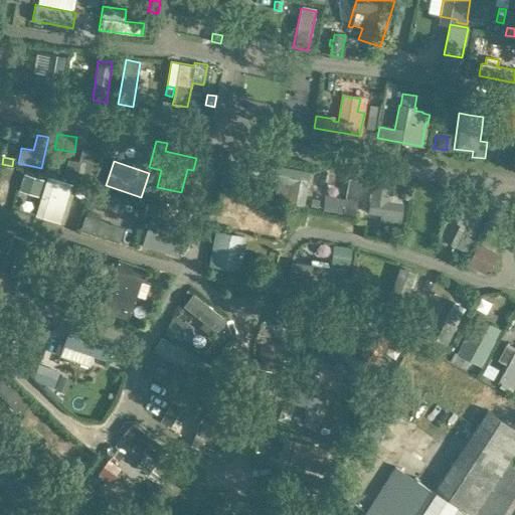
[(100,166),(95,181),(101,183),(107,168),(100,166)]
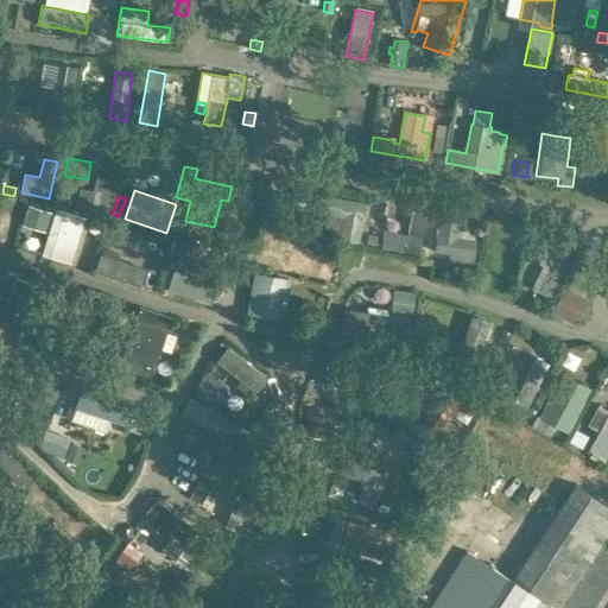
[(29,206),(24,223),(45,230),(51,213),(38,209),(29,206)]
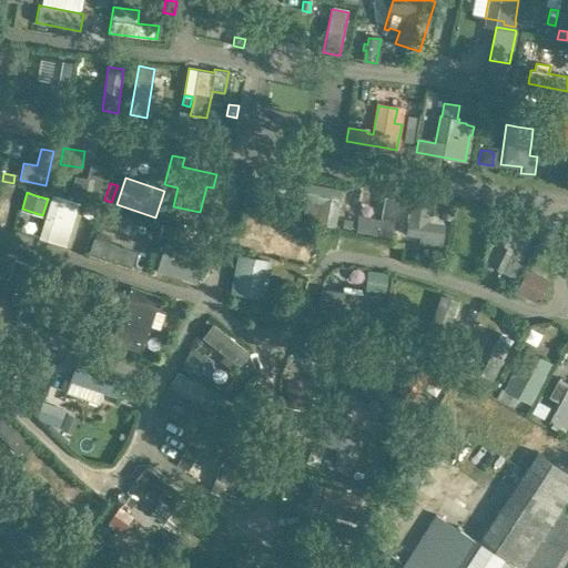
[(53,195),(41,236),(66,244),(73,220),(60,215),(64,199),(53,195)]
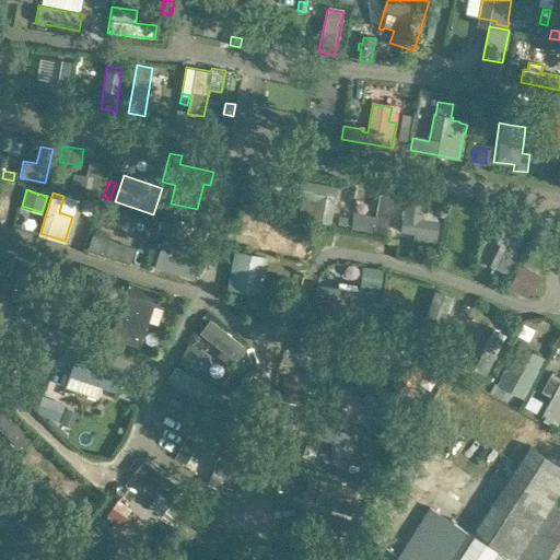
[(353,212),(351,228),(386,233),(393,197),(378,195),(375,217),(353,212)]
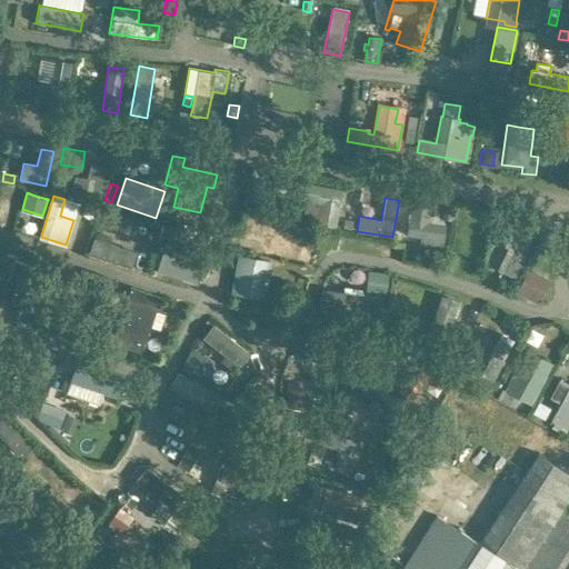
[(446,205),(443,218),(451,219),(453,206),(446,205)]
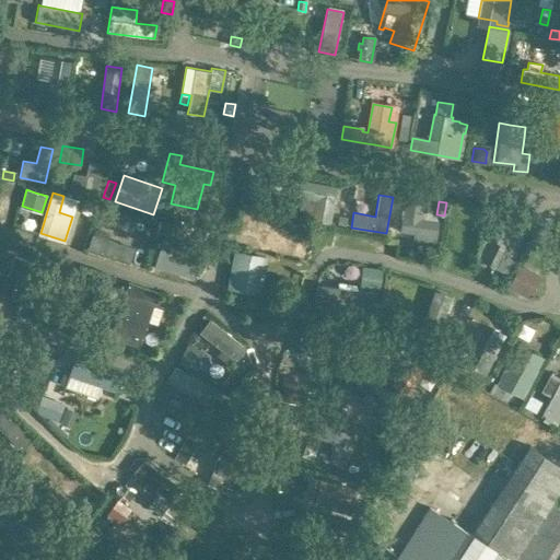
[(404,218),(401,231),(416,232),(415,238),(434,241),(438,222),(420,220),(422,205),(407,202),(405,218),(404,218)]
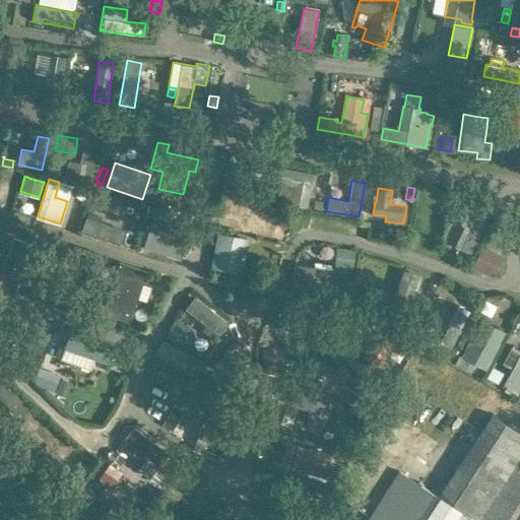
[(450,191),(448,203),(465,206),(467,194),(450,191)]
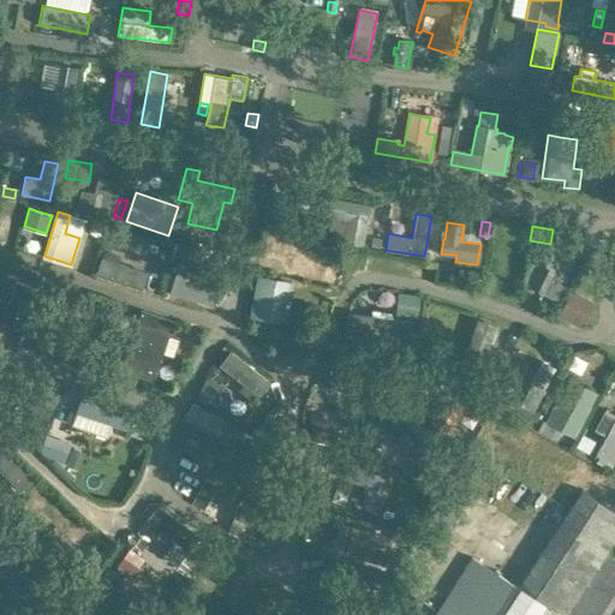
[(109,232),(106,244),(118,249),(123,237),(109,232)]
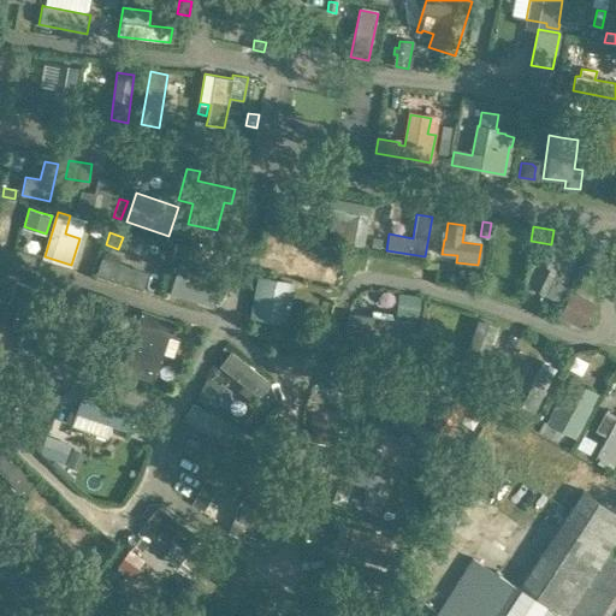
[(373,238),(372,247),(380,248),(381,240),(373,238)]
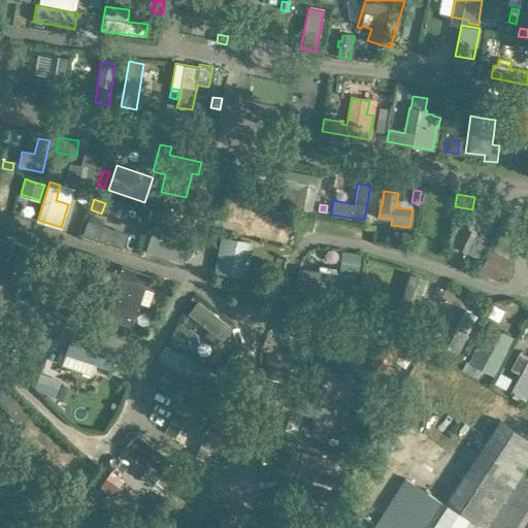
[(472,232),(462,251),(479,259),(497,222),(477,212),(468,230),(472,232)]
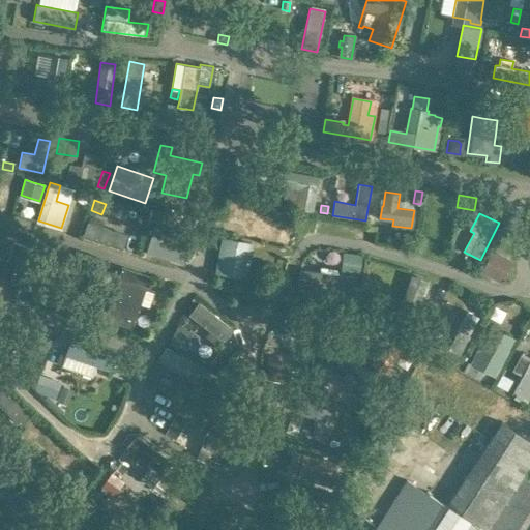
[(89,216),(84,235),(120,246),(124,234),(100,227),(101,221),(89,216)]
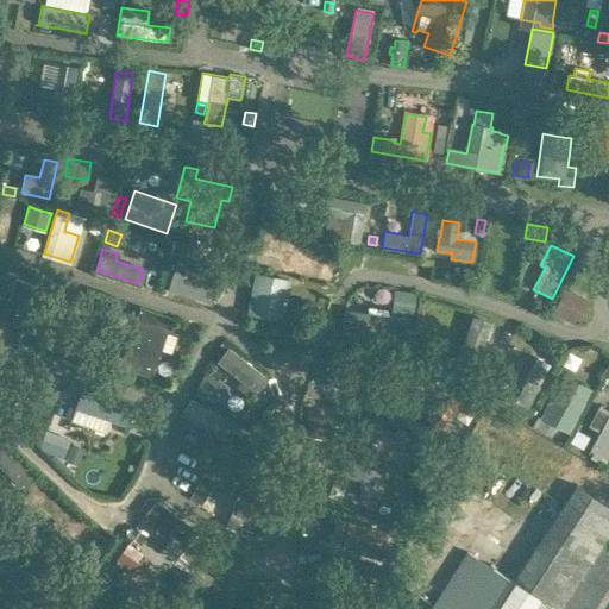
[(177,258),(168,292),(211,303),(220,270),(177,258)]
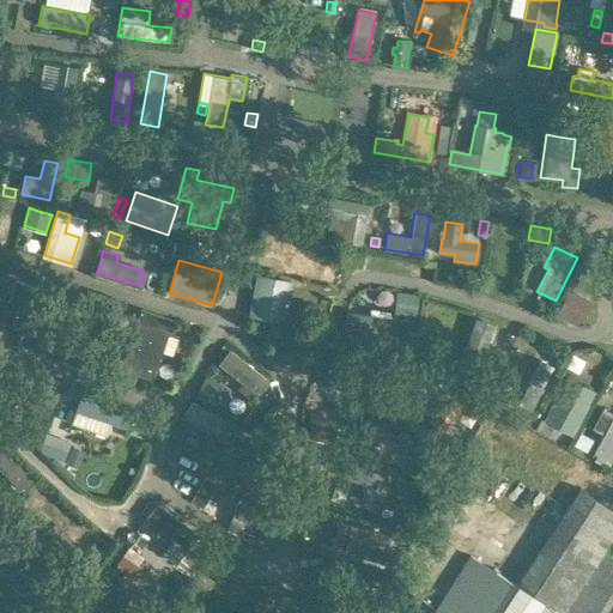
[(258,277),(250,315),(279,320),(284,293),(287,295),(290,281),(258,277)]
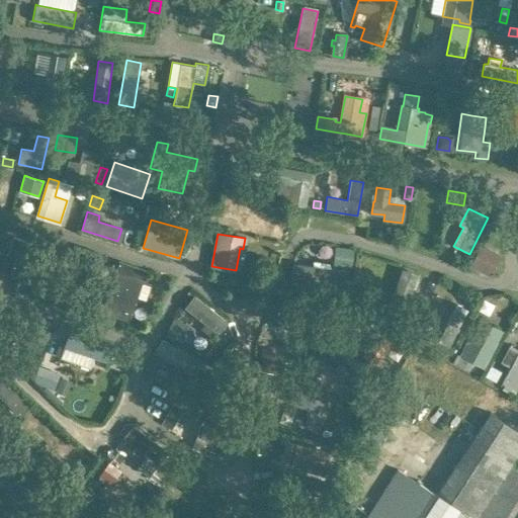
[(0,252),(0,270),(2,272),(2,273),(15,277),(26,241),(13,237),(7,255),(0,252)]
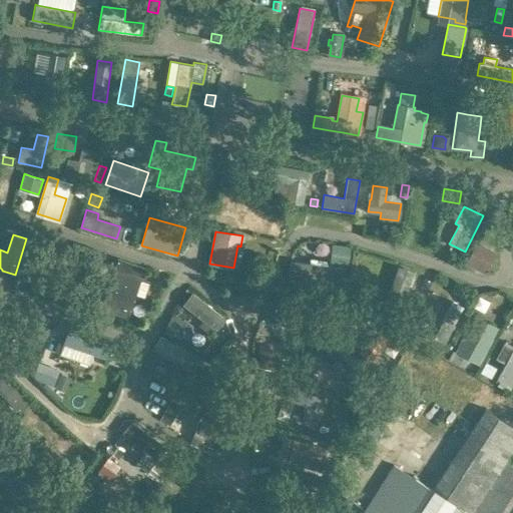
[(61,242),(57,253),(68,258),(72,246),(61,242)]
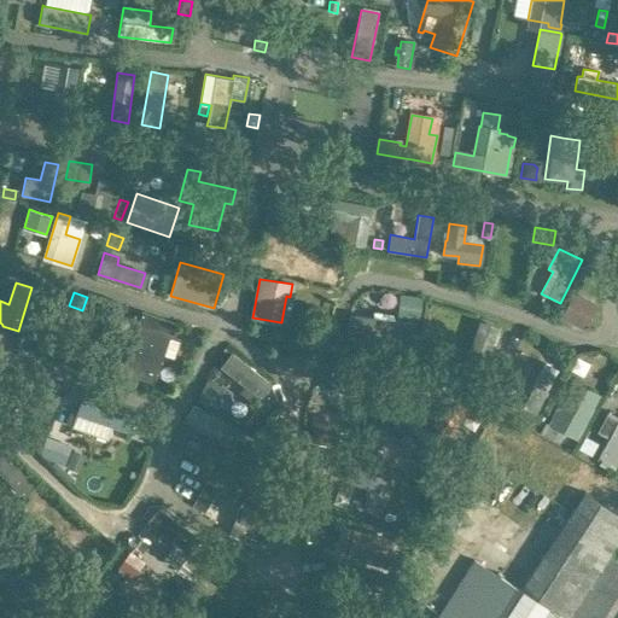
[(402,296),(400,315),(419,318),(421,298),(402,296)]
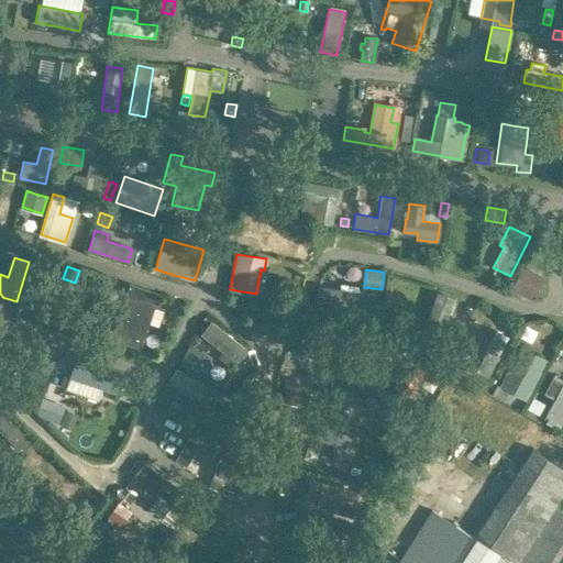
[(129,284),(125,294),(156,304),(158,295),(129,284)]
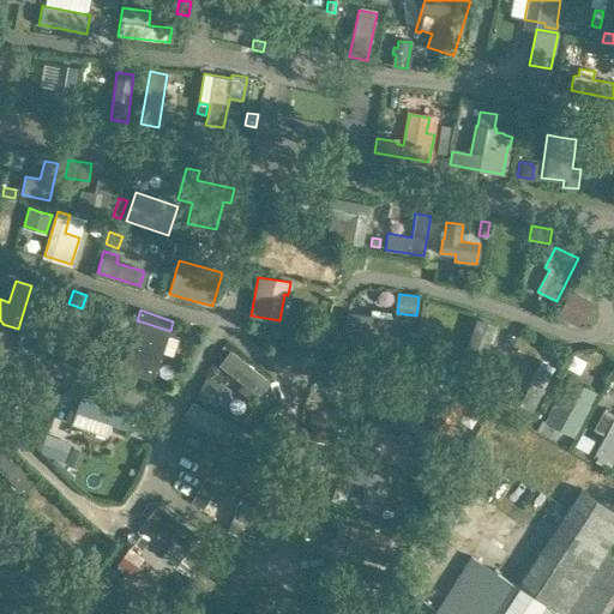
[(379,318),(373,317),(349,314),(345,342),(407,349),(410,321),(392,319),(391,324),(378,323),(379,318)]
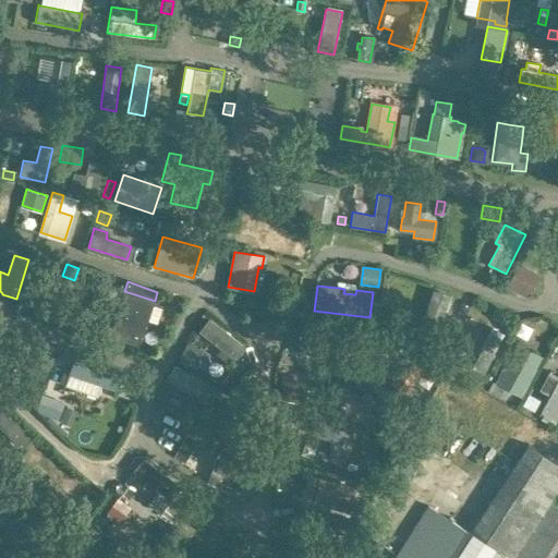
[(433,291),(420,329),(435,335),(449,296),(433,291)]
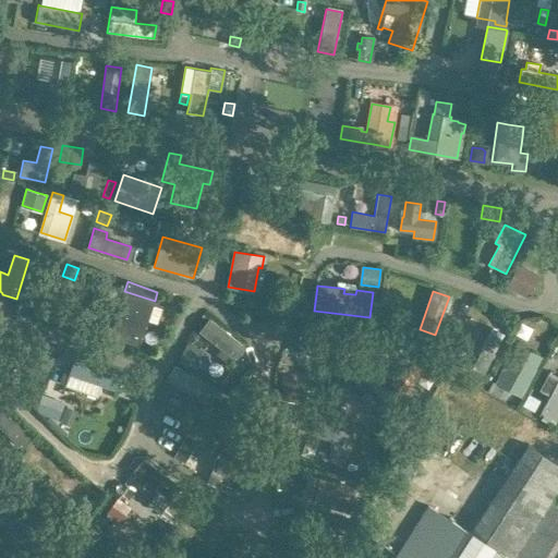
[(123,293),(109,335),(140,346),(148,320),(156,323),(160,307),(154,305),(154,303),(123,293)]
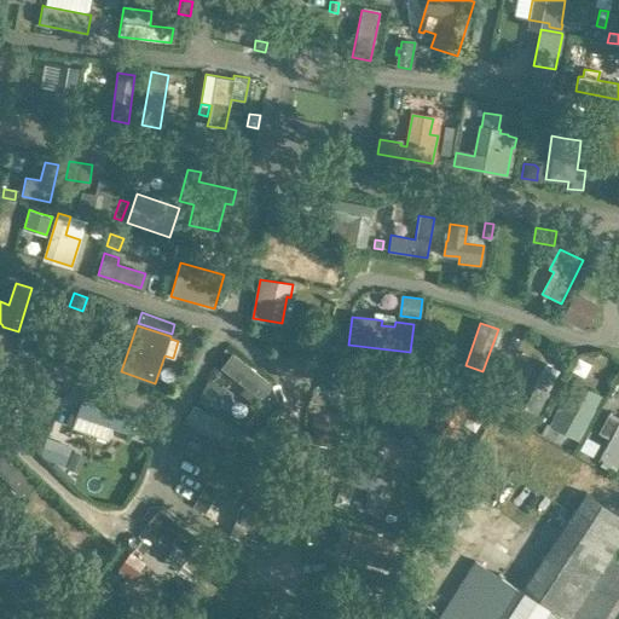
[(261,331),(260,343),(271,346),(272,333),(261,331)]
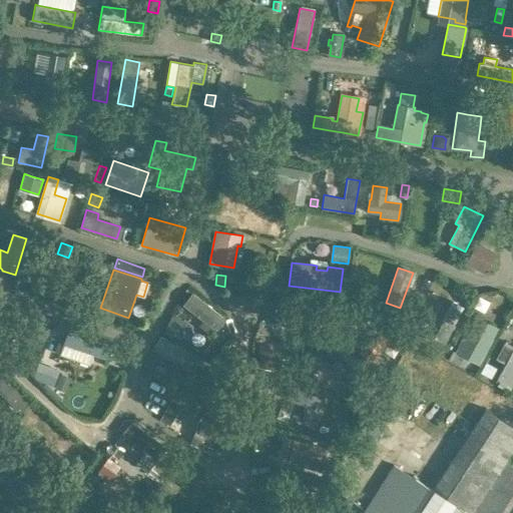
[(192,294),(183,305),(205,322),(201,328),(209,334),(214,329),(215,330),(224,319),(192,294)]
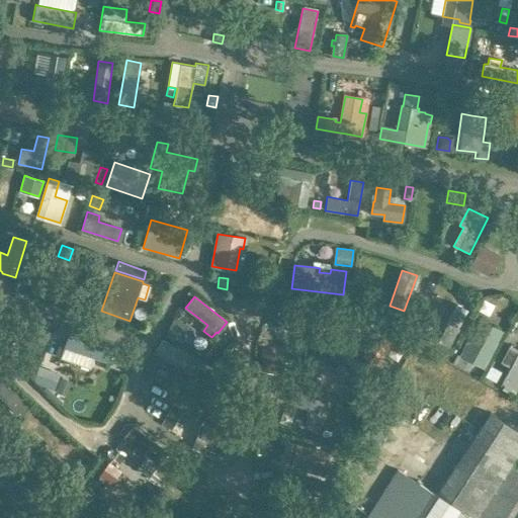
[(369,303),(366,310),(377,314),(380,308),(369,303)]
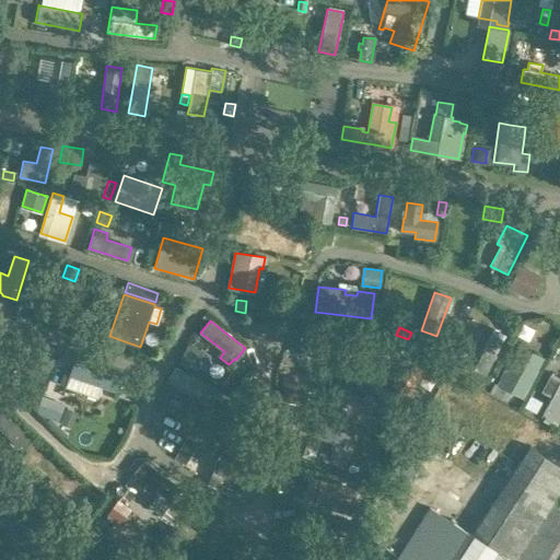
[(493,329),(474,369),(486,375),(504,335),(493,329)]
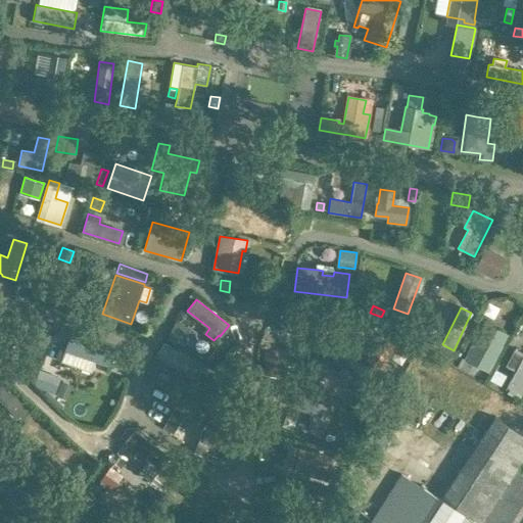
[(282,310),(280,325),(315,329),(317,315),(282,310)]
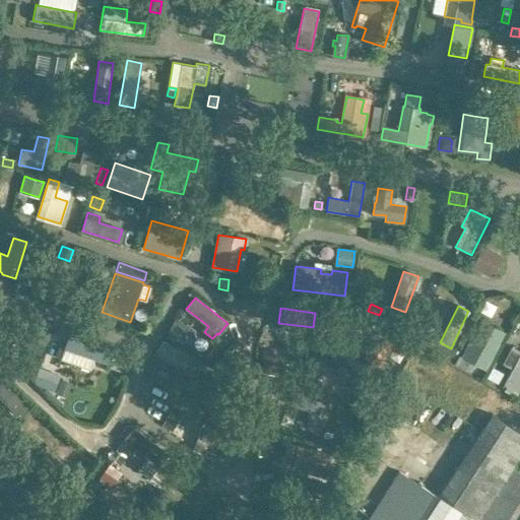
[(19,317),(13,327),(19,331),(15,338),(28,345),(20,360),(30,366),(49,334),(19,317)]
